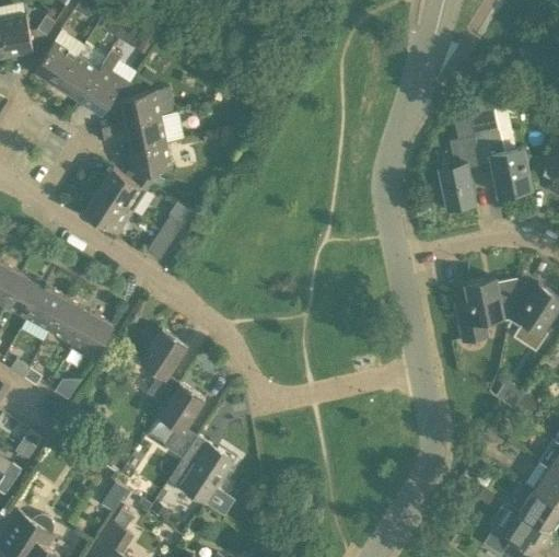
[(94,9),(81,0),(80,0),(74,9),(88,18),(94,9)]
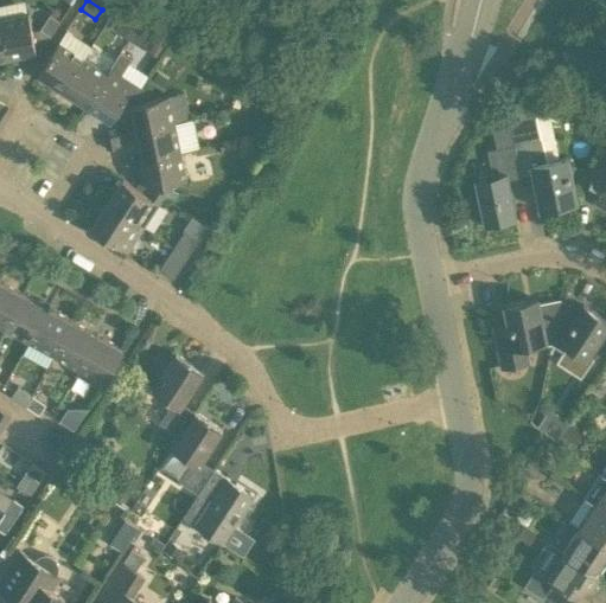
[(29,15),(0,21),(8,58),(37,52),(29,15)]
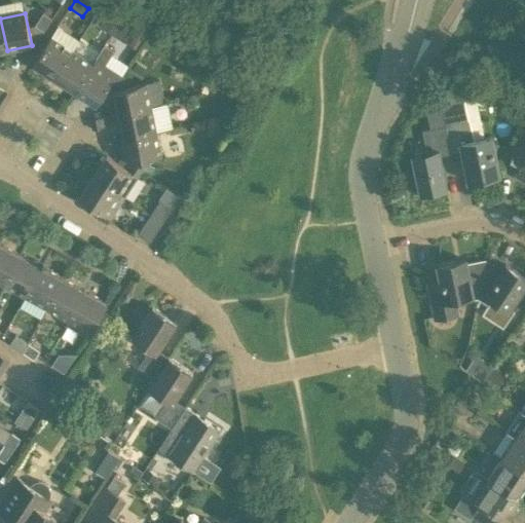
[(43,14),(35,27),(44,33),(52,21),(43,14)]
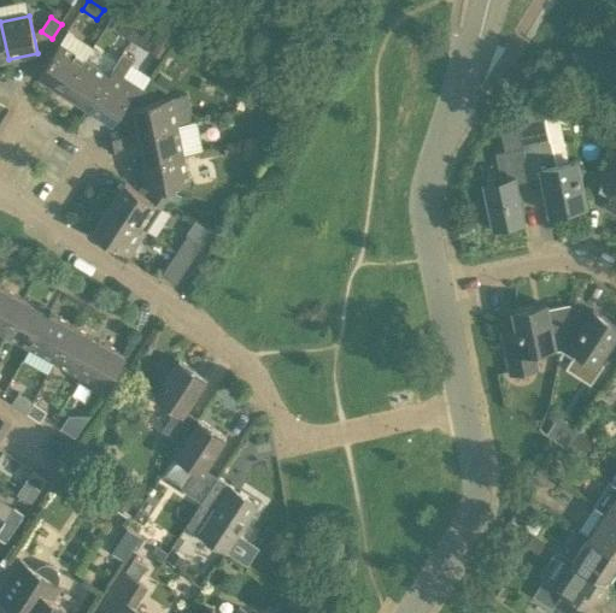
[(117,33),(132,42),(139,31),(124,22),(117,33)]
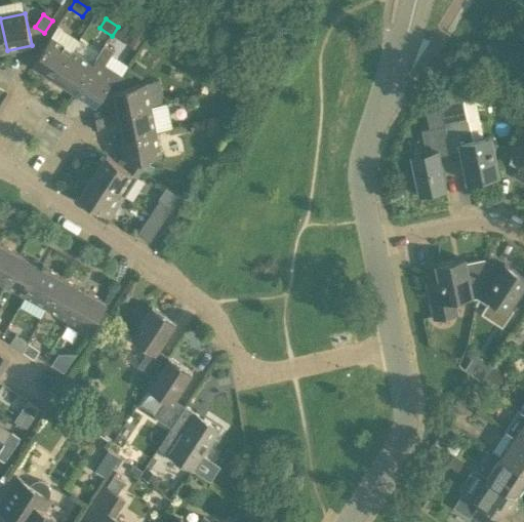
[(130,35),(118,27),(112,36),(124,44),(130,35)]
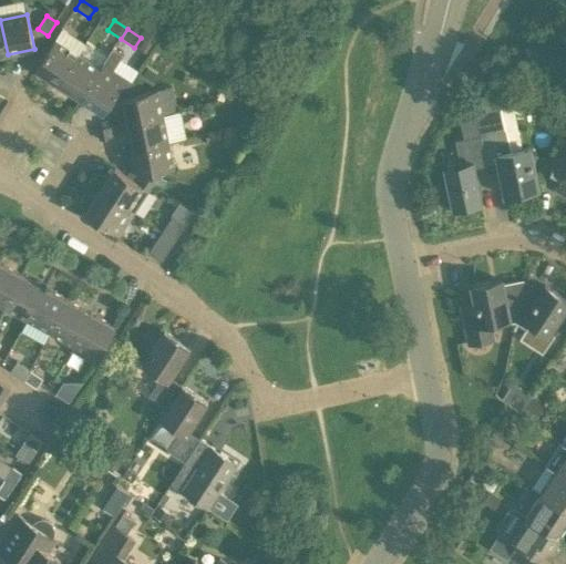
[(157,42),(148,37),(140,50),(148,55),(157,42)]
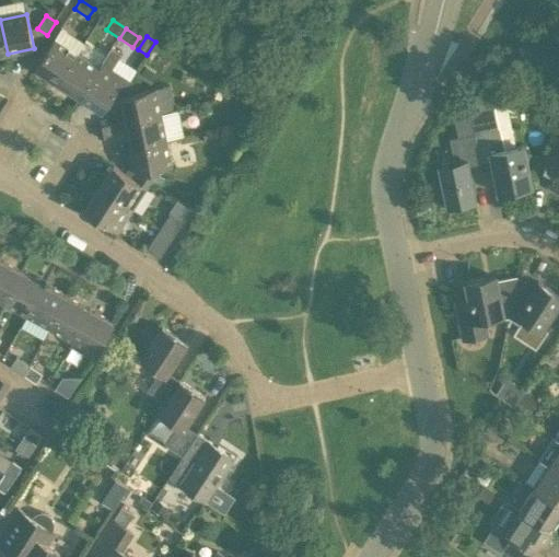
[(36,70),(58,84),(78,55),(55,41),(36,70)]
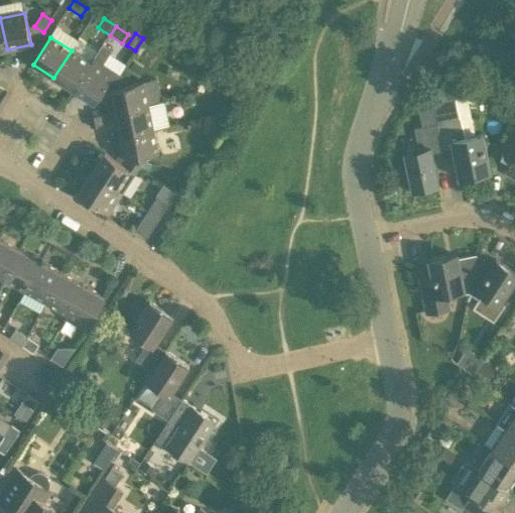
[(112,89),(132,85),(104,67),(113,52),(103,46),(95,59),(74,91),(95,105),(107,86),(112,89)]
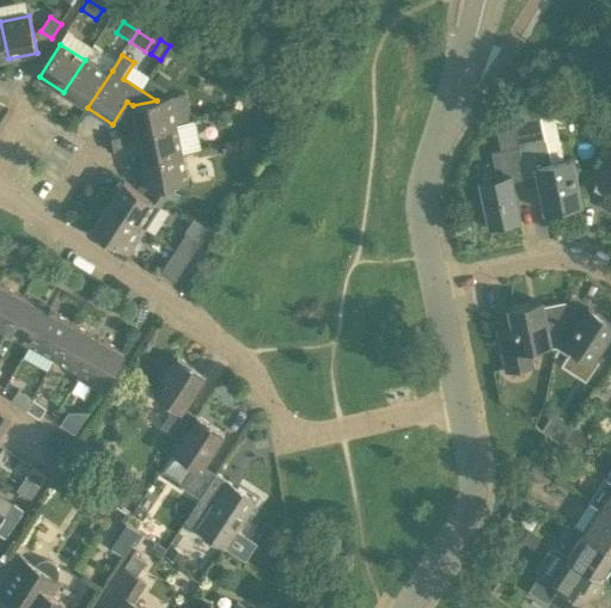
[(85,60),(63,92),(87,108),(112,71),(111,71),(108,75),(85,60)]
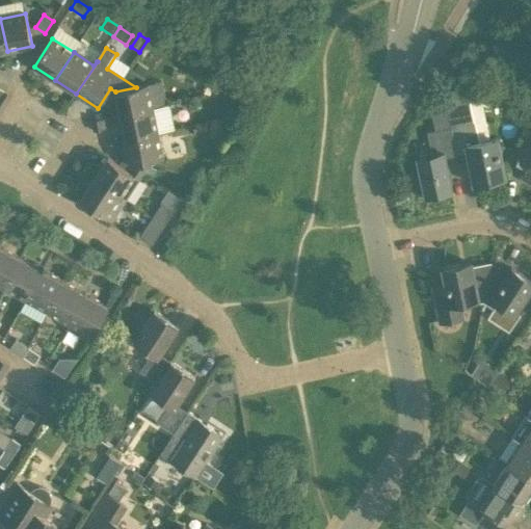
[(162,82),(136,87),(115,91),(121,116),(154,110),(153,109),(166,107),(162,82)]
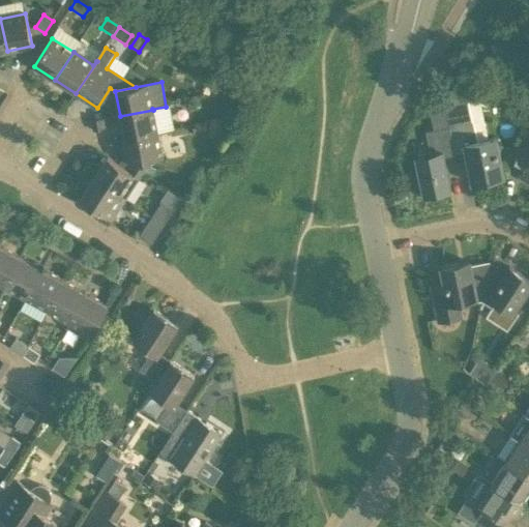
[(0,88),(0,101),(6,106),(12,97),(0,88)]
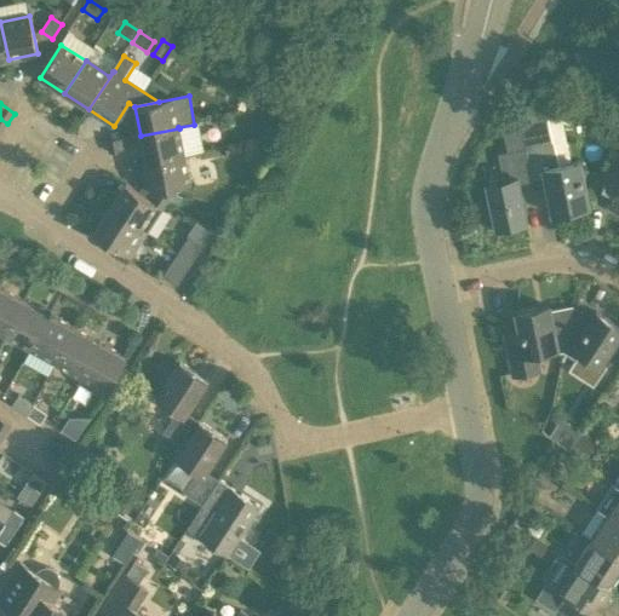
[(526,150),(533,184),(546,180),(554,216),(588,209),(578,165),(559,168),(554,144),(551,145),(546,121),(521,127),(526,150)]
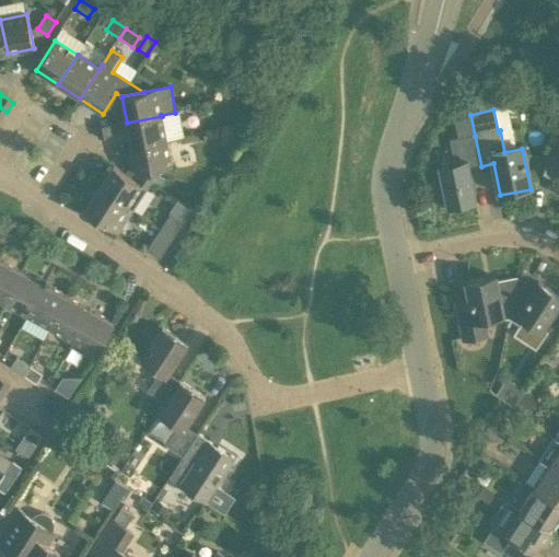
[(481,166),(475,136),(470,114),(453,118),(457,139),(451,141),(455,164),(439,167),(447,209),(476,202),(469,169),(481,166)]
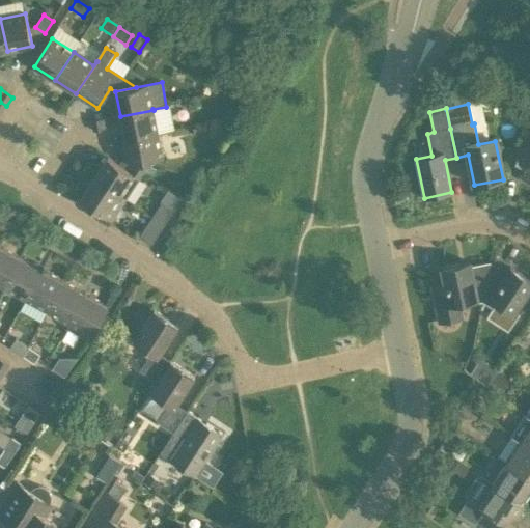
[(154,110),(120,116),(126,141),(158,134),(154,110)]
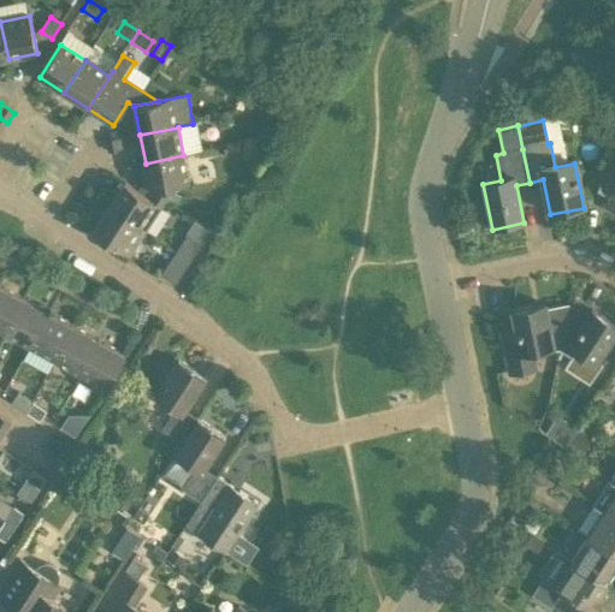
[(126,150),(124,138),(106,142),(108,154),(126,150)]
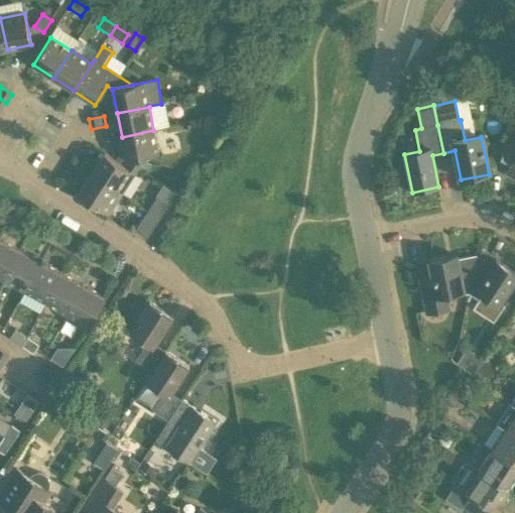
[(514,129),(501,151),(514,159),(514,161),(506,173),(514,178),(514,129)]
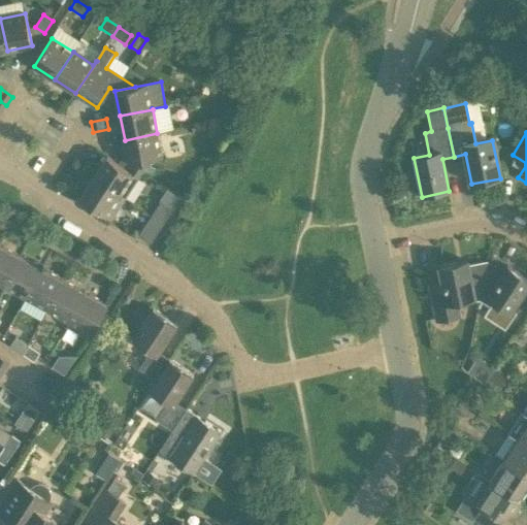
[(157,133),(125,140),(130,165),(151,161),(162,158),(157,133)]
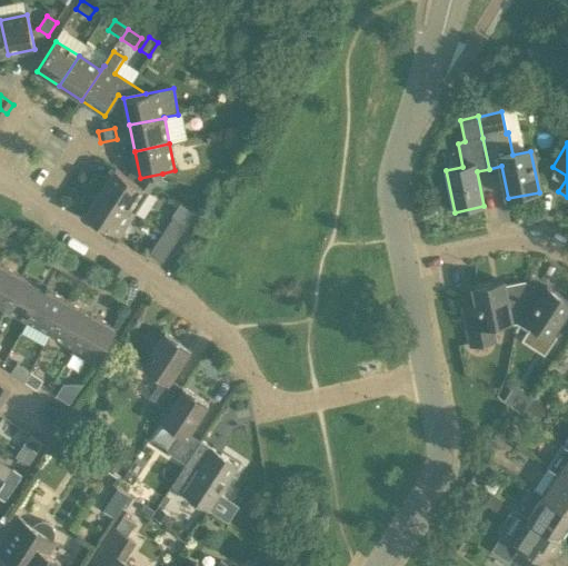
[(100,192),(135,215),(150,192),(137,184),(116,170),(100,192)]
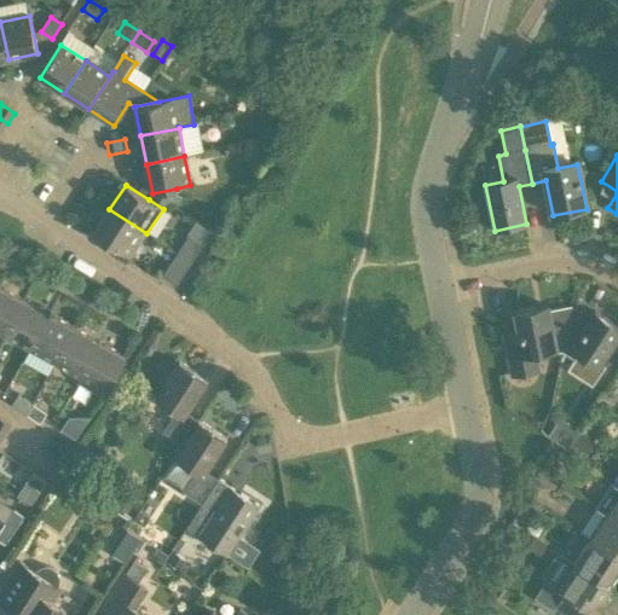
[(183,202),(172,196),(177,189),(152,193),(149,199),(163,209),(168,202),(179,208),(183,202)]
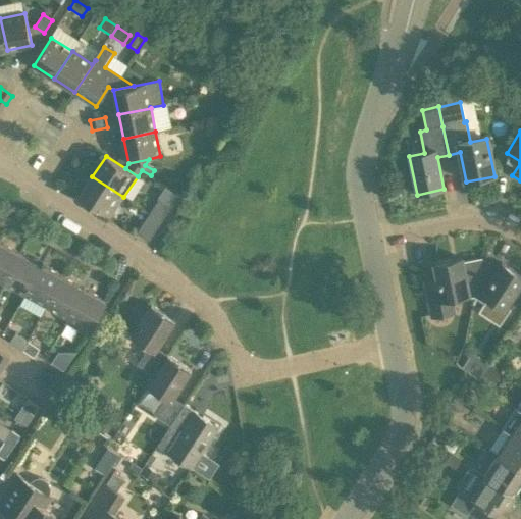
[(110,218),(123,197),(92,176),(79,198),(110,218)]
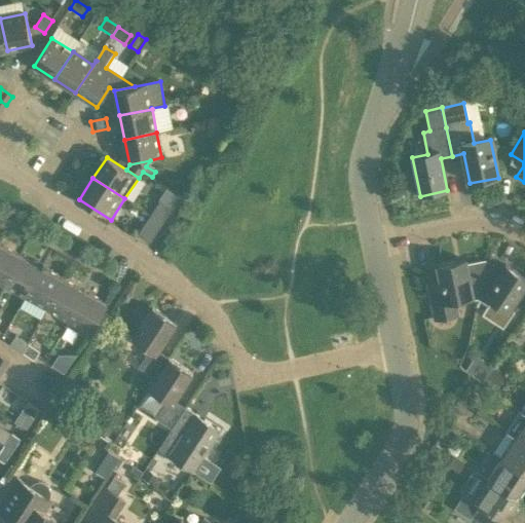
[(173,211),(160,202),(138,236),(150,245),(173,211)]
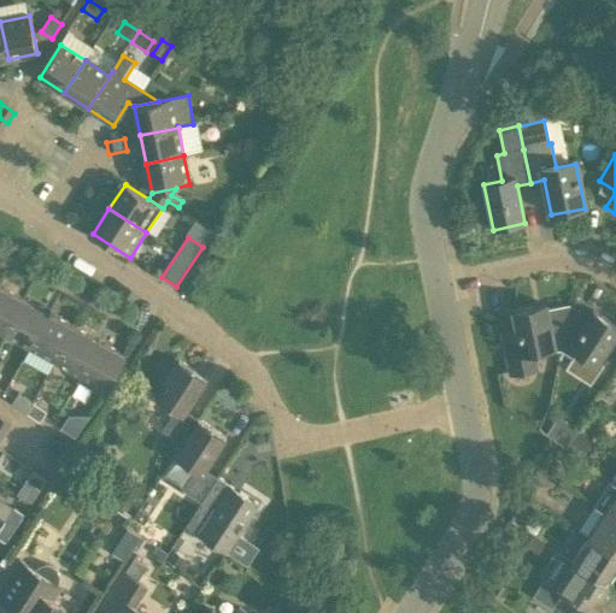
[(0,331),(5,335),(24,301),(0,288),(0,331)]
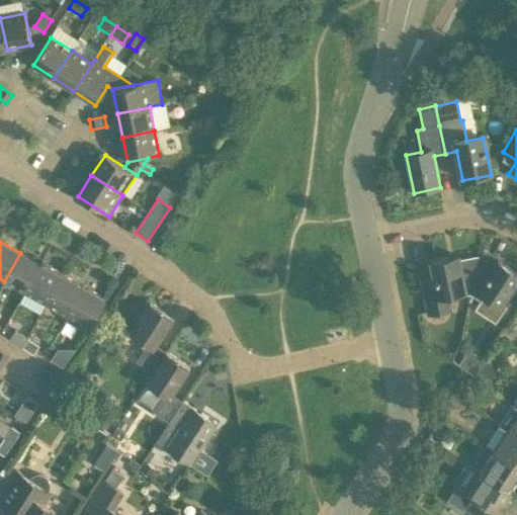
[(25,293),(40,265),(20,253),(4,281),(25,293)]
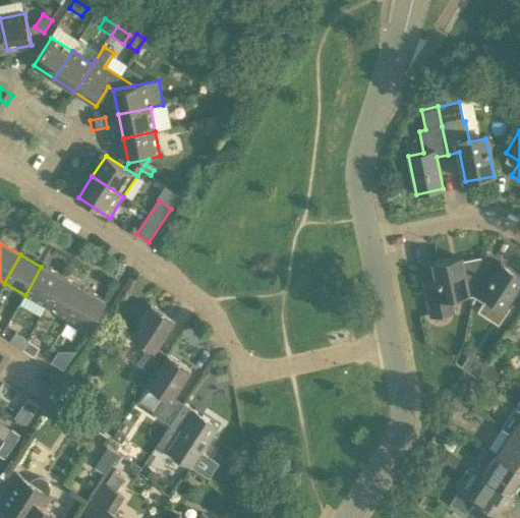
[(468,298),(474,297),(481,259),(462,263),(461,260),(435,265),(438,281),(423,284),(430,318),(455,312),(452,297),(467,294),(468,298)]
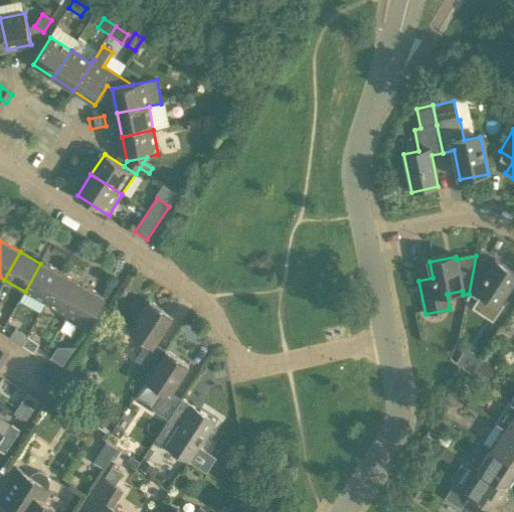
[(492,267),(476,256),(469,294),(480,302),(484,295),(499,305),(513,281),(513,273),(496,261),(492,267)]
